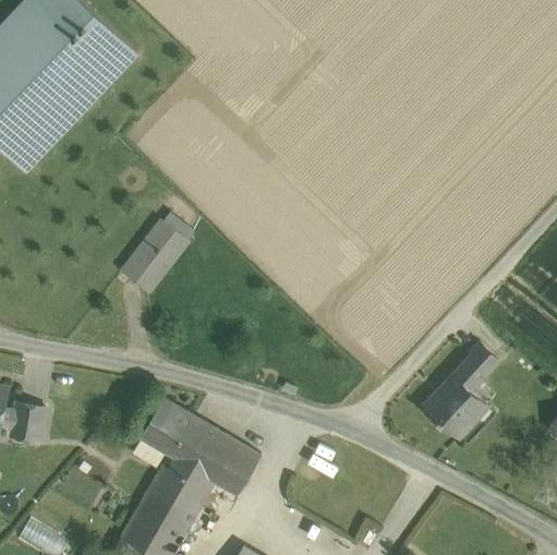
[(137,57),(77,0),(27,0),(0,29),(0,145),(28,172),(137,57)]
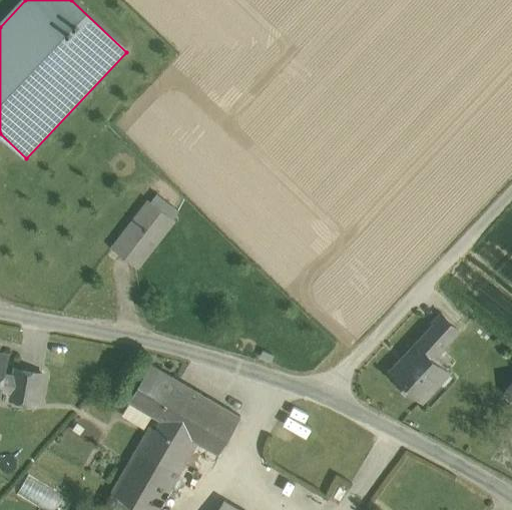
[(149,203),(112,250),(137,271),(175,222),(149,203)]
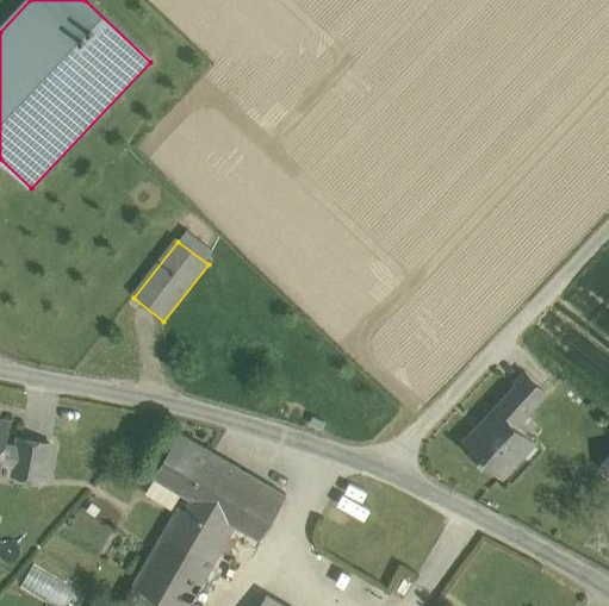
[(520,388),(499,408),(466,444),(480,457),(479,460),(484,463),(486,462),(503,478),(535,443),(516,426),(547,392),(527,373),(516,385),(520,388)]
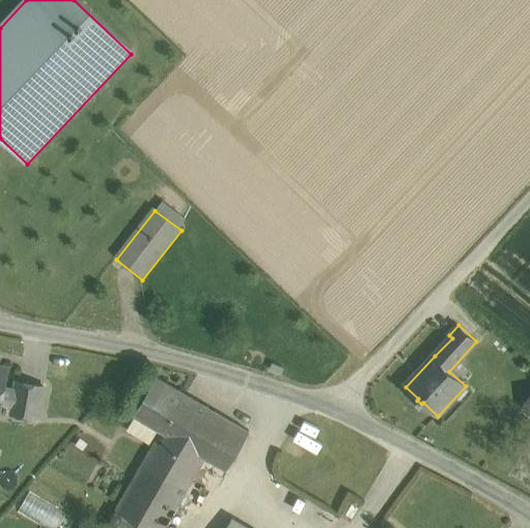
[(7,371),(0,369),(0,412),(1,405),(14,407),(17,392),(4,390),(7,371)]
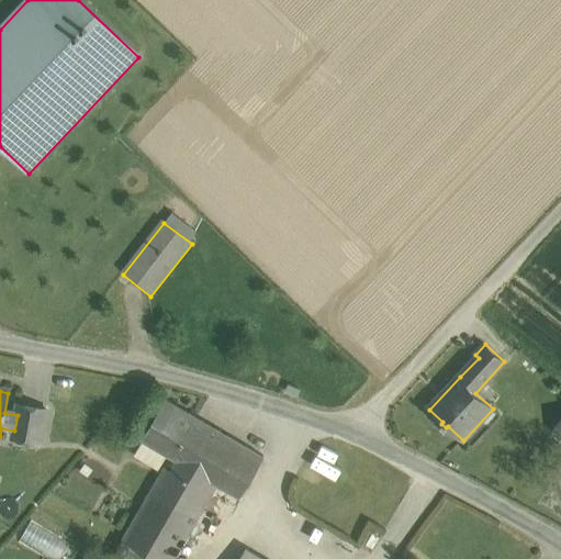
[(212,427),(166,401),(142,443),(171,459),(171,458),(178,462),(189,470),(212,427)]
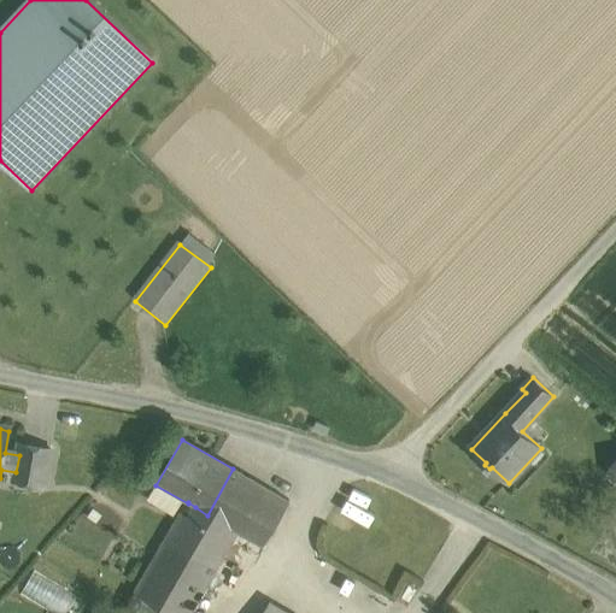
[(52,452),(21,446),(19,455),(16,472),(15,482),(45,487),(52,452)]
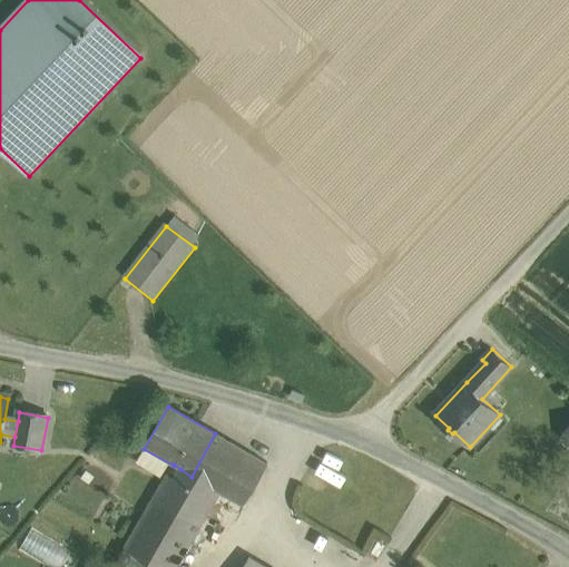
[(192,477),(180,469),(175,479),(168,476),(126,550),(127,551),(153,566),(177,566),(221,492),(244,507),(268,465),(215,433),(192,477)]
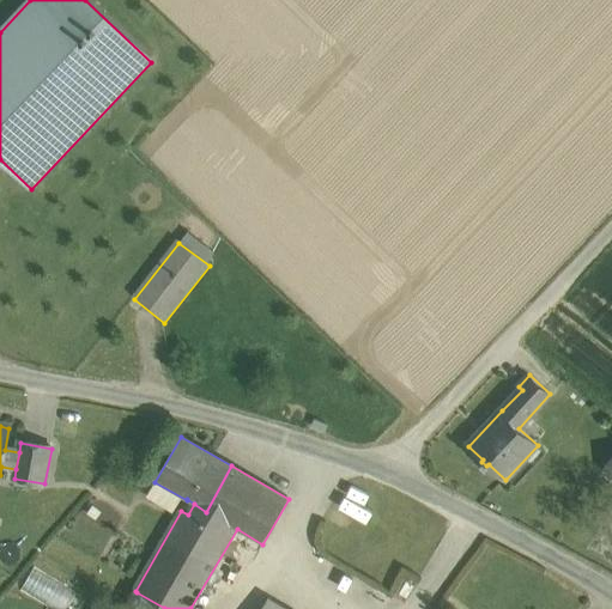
[(23,590),(61,608),(71,608),(79,590),(34,568),(23,590)]
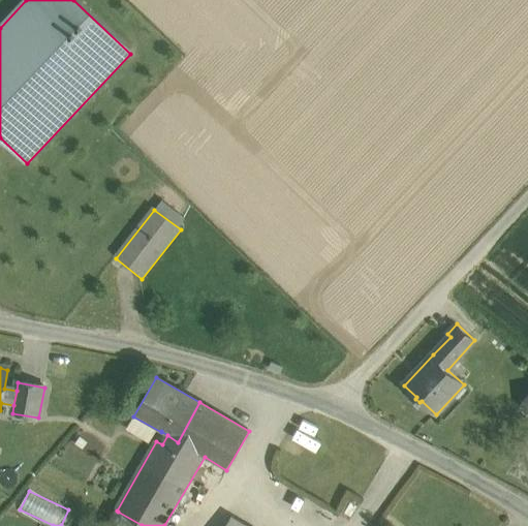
[(142,525),(118,512),(109,525),(142,525)]
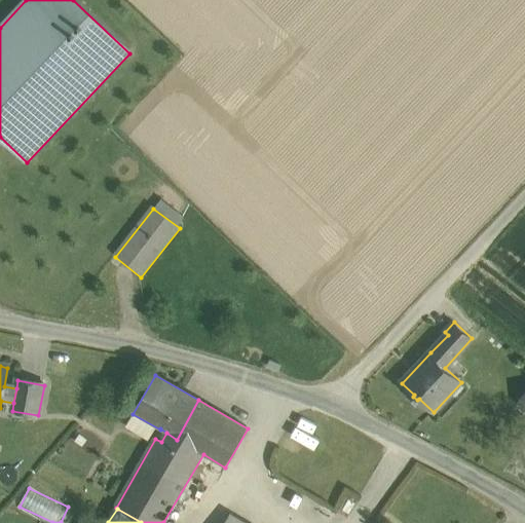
All buildings are outlined.
